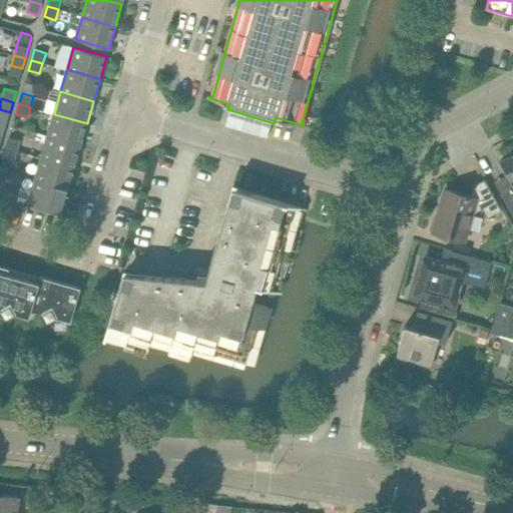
[(80,145),(87,123),(54,114),(47,136),(80,145)]
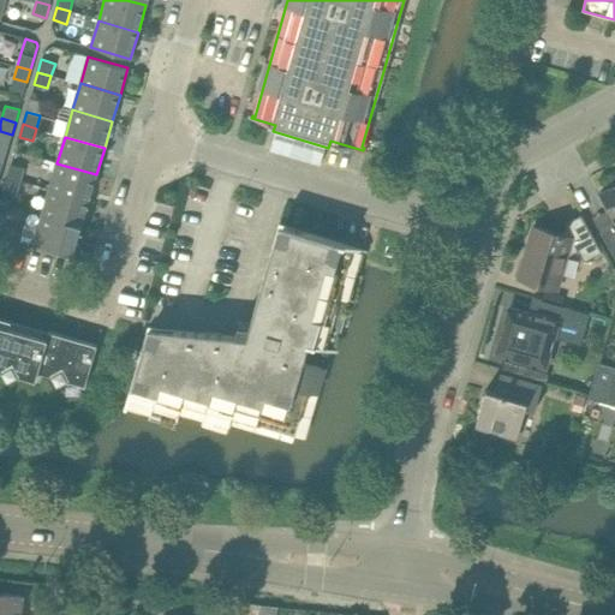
[(89,202),(96,174),(57,163),(49,190),(89,202)]
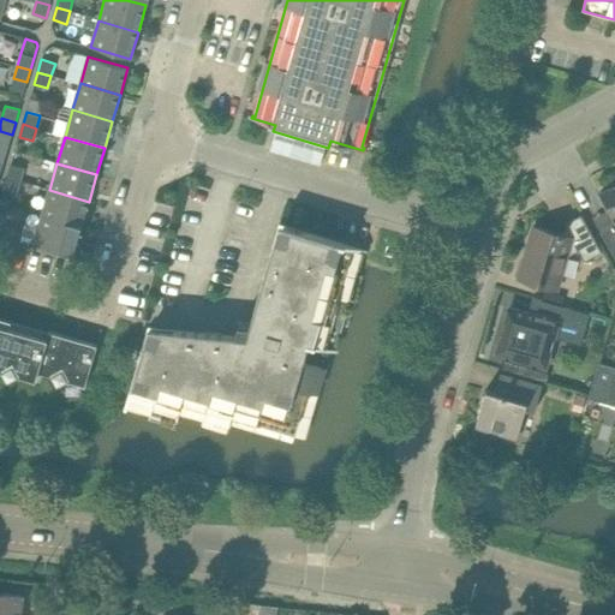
[(24,168),(11,165),(7,177),(21,181),(24,168)]
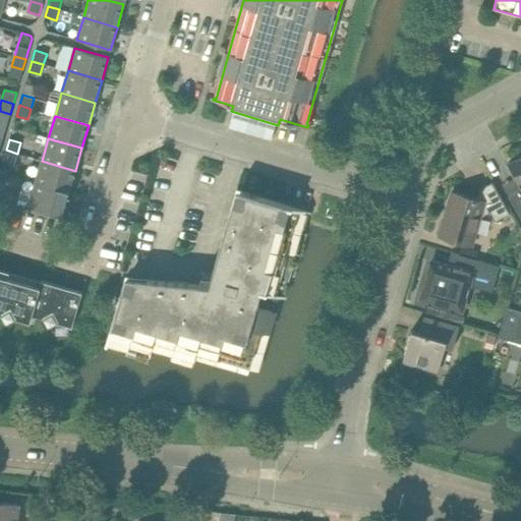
[(14,164),(17,154),(6,150),(3,161),(14,164)]
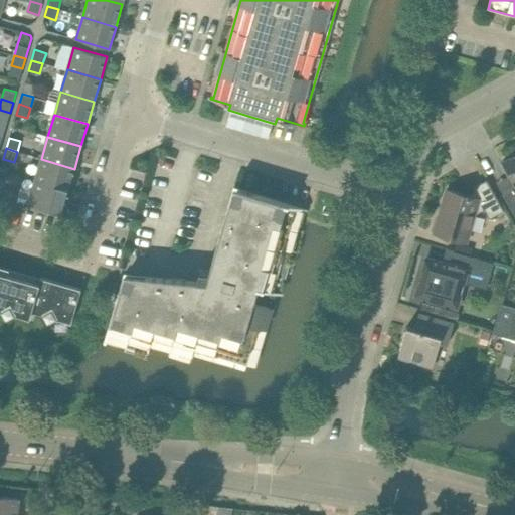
[(514,155),(502,162),(514,185),(514,187),(503,194),(514,215),(514,155)]
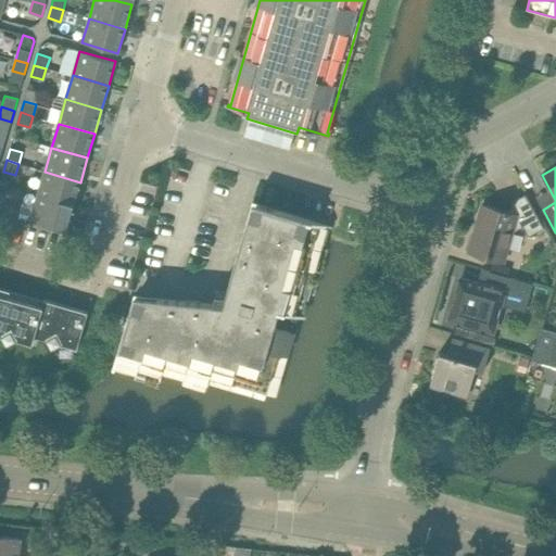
[(73,206),(80,182),(45,172),(37,196),(73,206)]
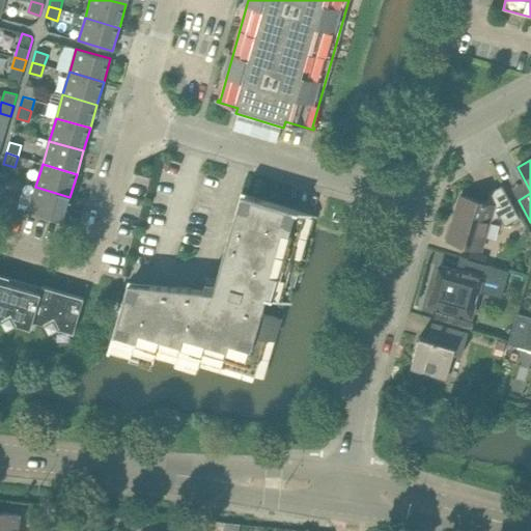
[(8,174),(0,171),(0,184),(5,186),(8,174)]
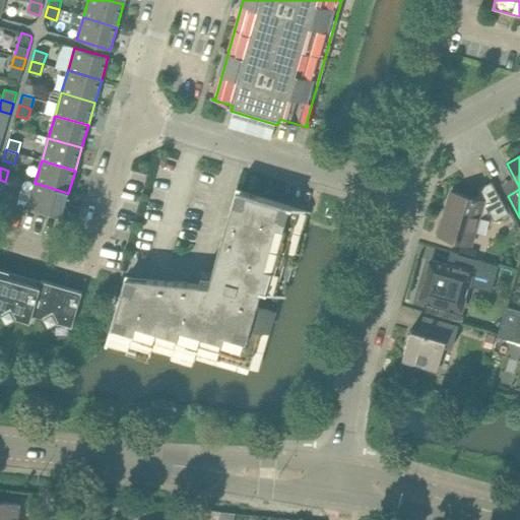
[(509,213),(491,182),(476,190),(479,194),(472,197),(455,193),(450,209),(446,208),(438,236),(471,245),(479,217),(490,212),(495,221),(509,213)]
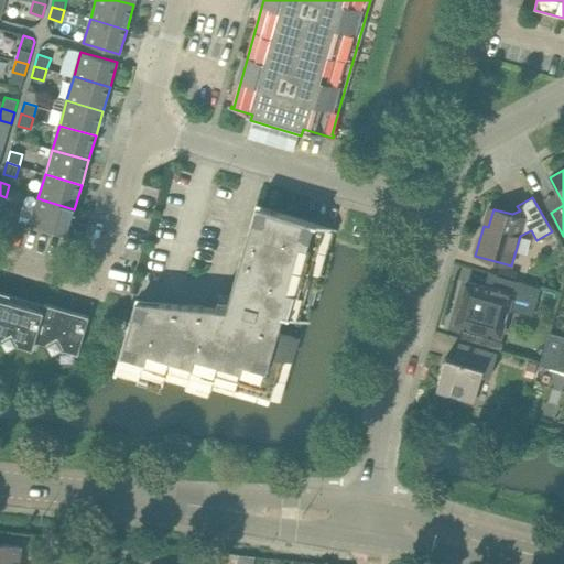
[(67,234),(74,209),(38,198),(31,223),(67,234)]
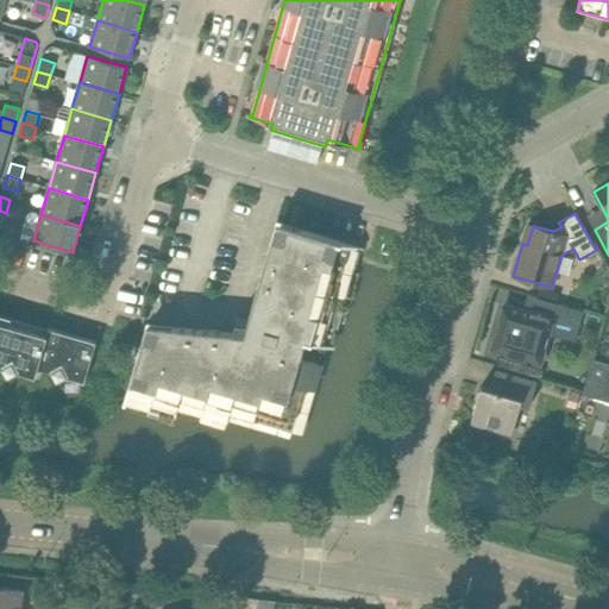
[(331,345),(355,261),(358,249),(360,249),(360,246),(276,221),(248,322),(237,321),(233,332),(148,324),(124,403),(126,403),(127,402),(176,416),(180,407),(228,421),(231,412),(300,432),(325,346),(332,347),(332,345),(331,345)]
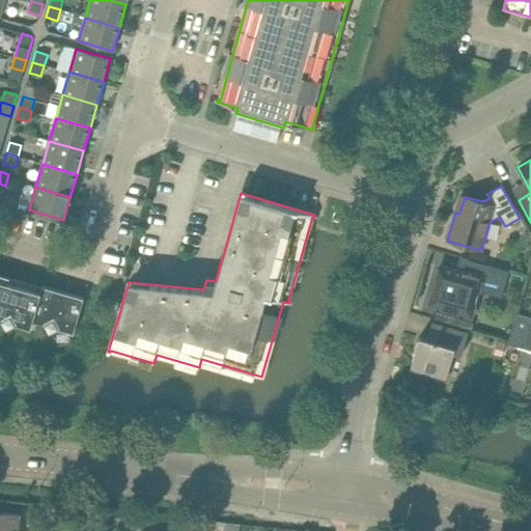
[(470,252),(468,259),(484,264),(486,257),(470,252)]
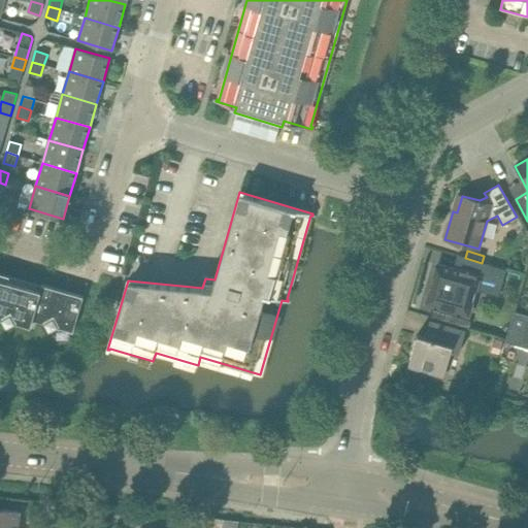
[(426,302),(468,315),(475,290),(498,296),(506,269),(482,263),(465,258),(457,256),(453,269),(437,265),(426,302)]
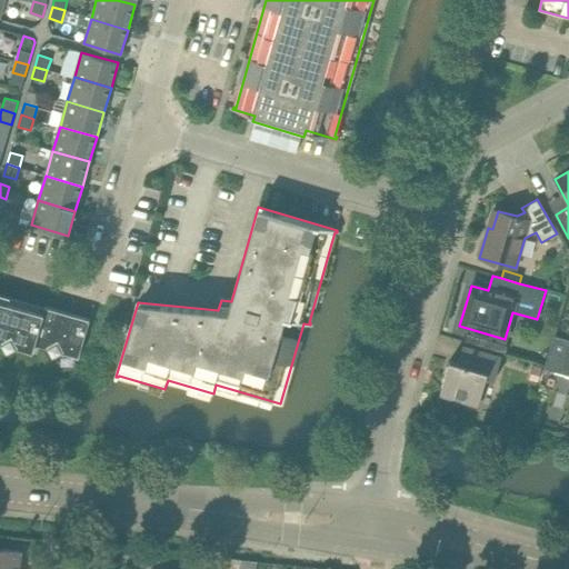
[(0,340),(3,342),(8,350),(16,346),(33,351),(36,345),(49,348),(53,357),(61,351),(79,357),(90,319),(45,307),(42,313),(0,300),(0,340)]
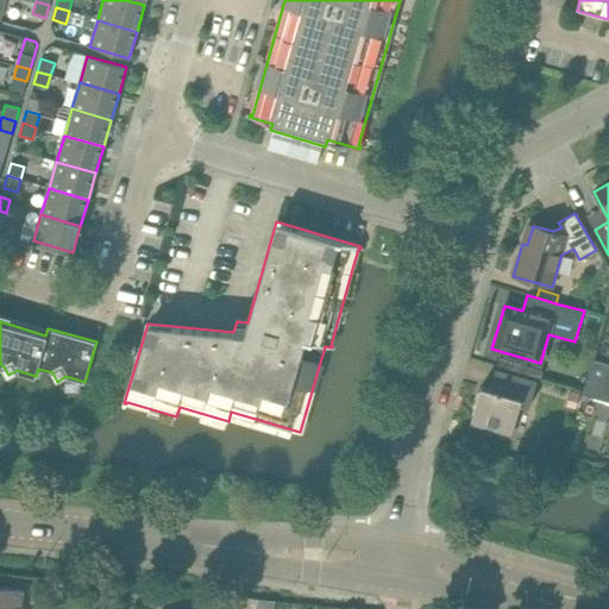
[(501,357),(497,365),(541,378),(544,370),(501,357)]
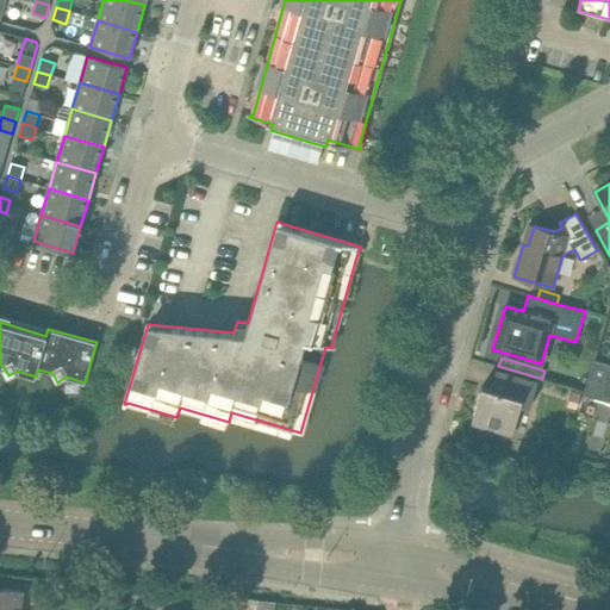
[(609,365),(593,360),(584,396),(609,403),(609,365)]
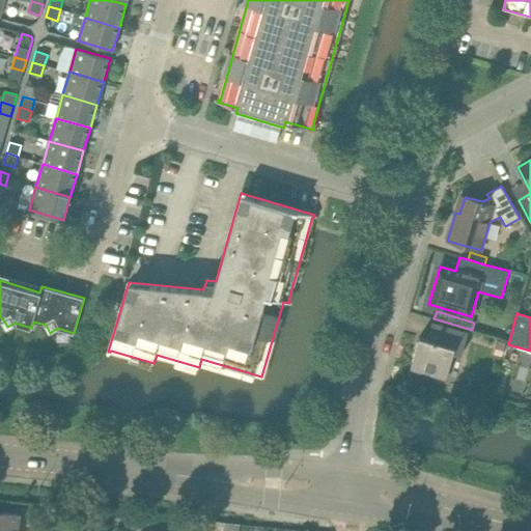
[(468,333),(431,323),(427,339),(419,336),(411,368),(446,379),(453,353),(462,356),(468,333)]
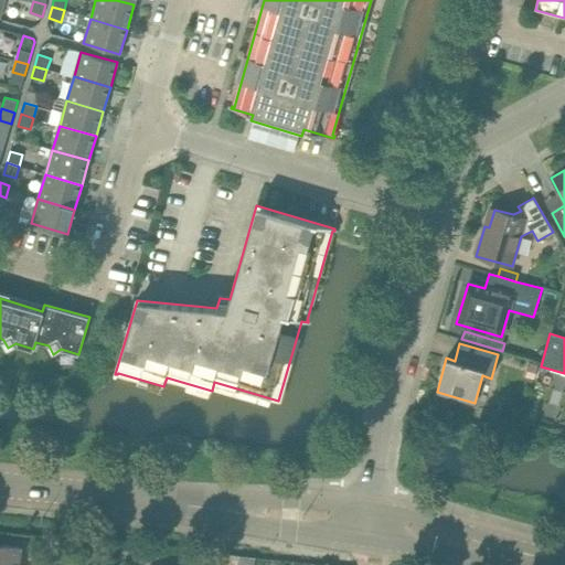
[(0,564),(18,564),(20,546),(0,544),(0,564)]
